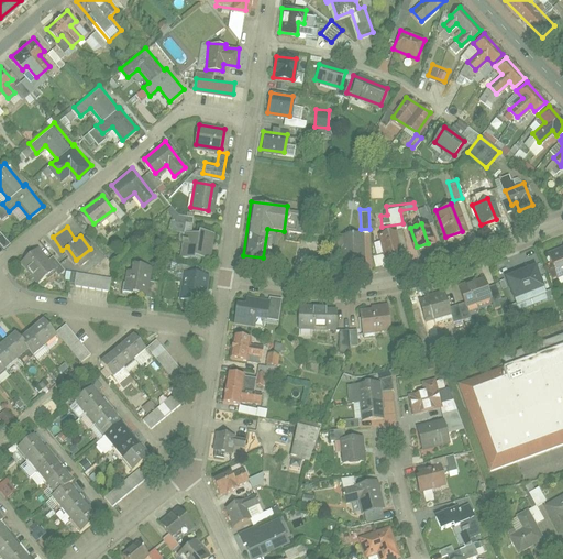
[(378,233),(384,254),(397,252),(392,230),(378,233)]
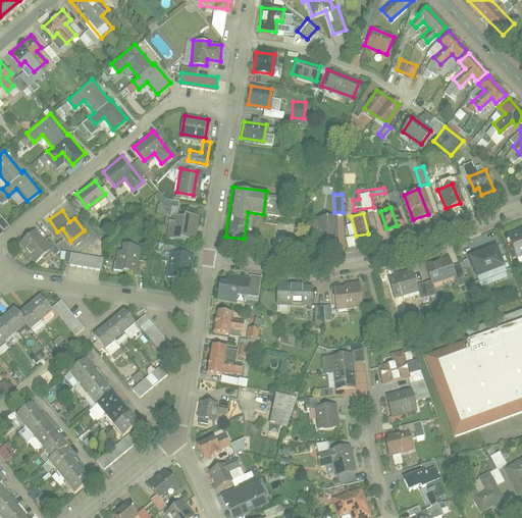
[(171,214),(167,238),(187,241),(191,218),(171,214)]
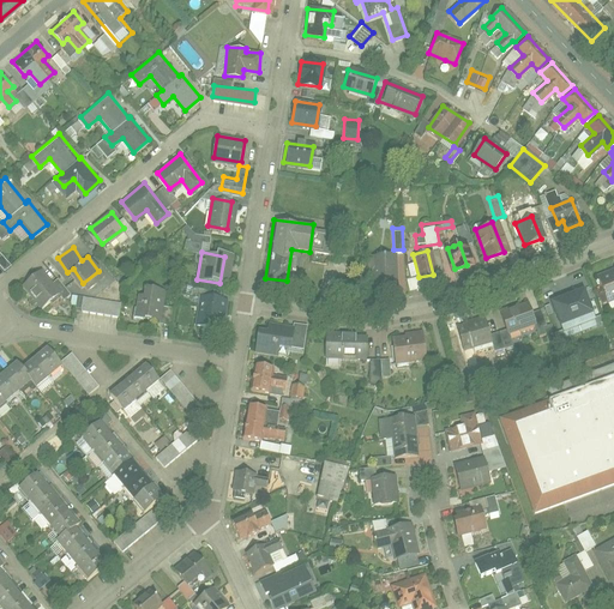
[(374,254),(375,285),(393,284),(392,254),(374,254)]
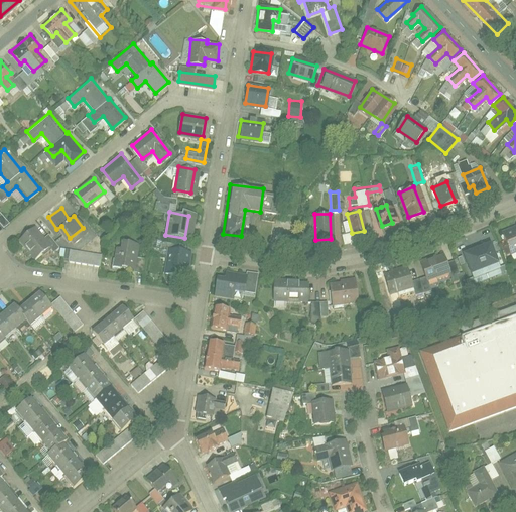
[(515,250),(515,225),(502,231),(511,253),(515,250)]
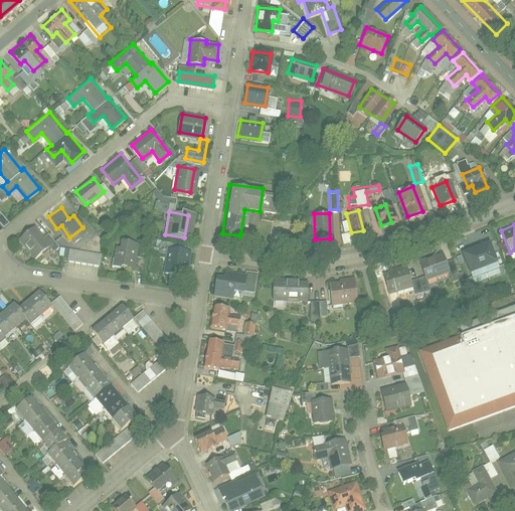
[(21,236),(35,256),(48,245),(33,226),(21,236)]
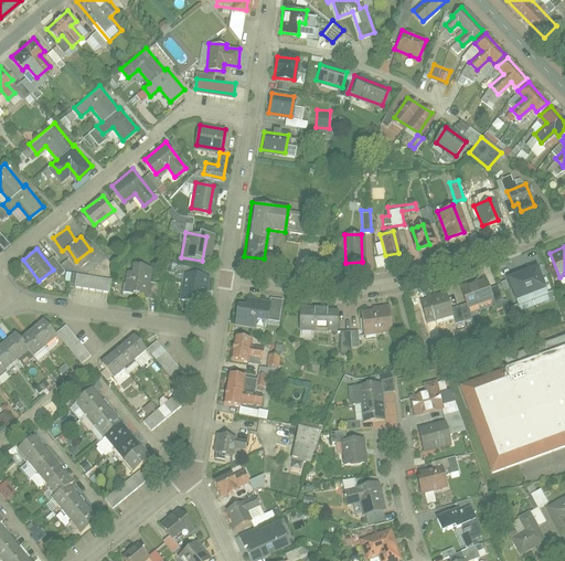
[(383,253),(373,255),(375,265),(385,263),(383,253)]
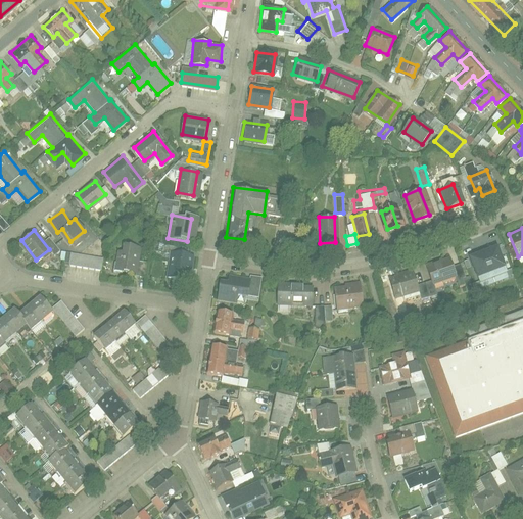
[(133,271),(137,243),(120,241),(115,269),(133,271)]
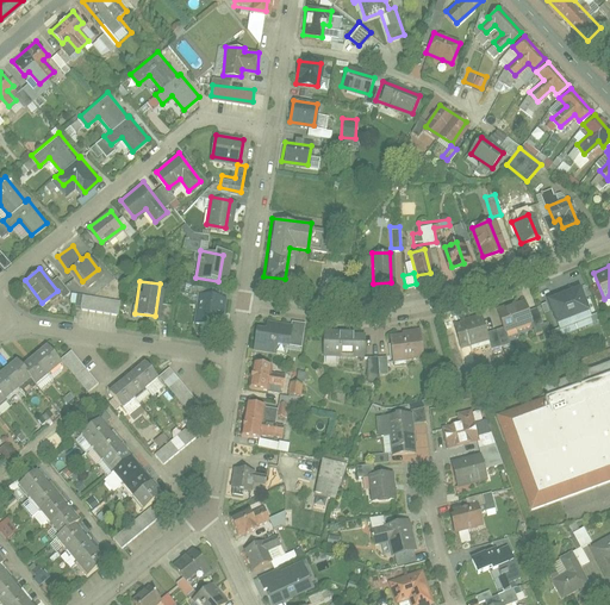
[(559,295),(549,299),(560,328),(591,316),(580,287),(570,291),(568,288),(558,292),(559,295)]
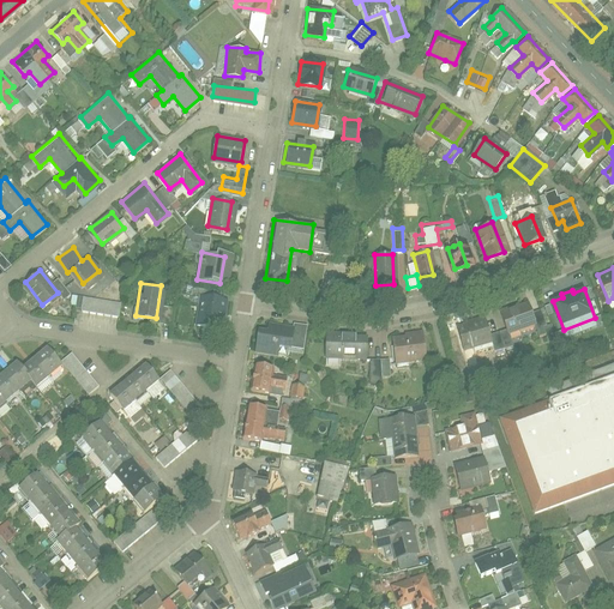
[(221,295),(200,293),(196,323),(216,326),(221,295)]
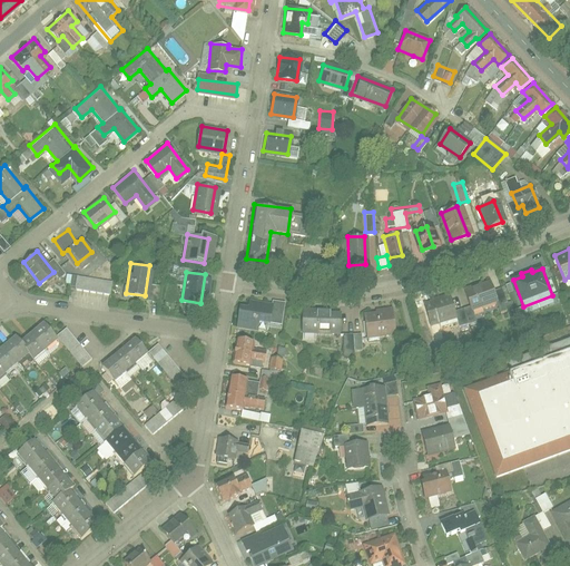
[(110,291),(112,279),(77,273),(76,285),(110,291)]
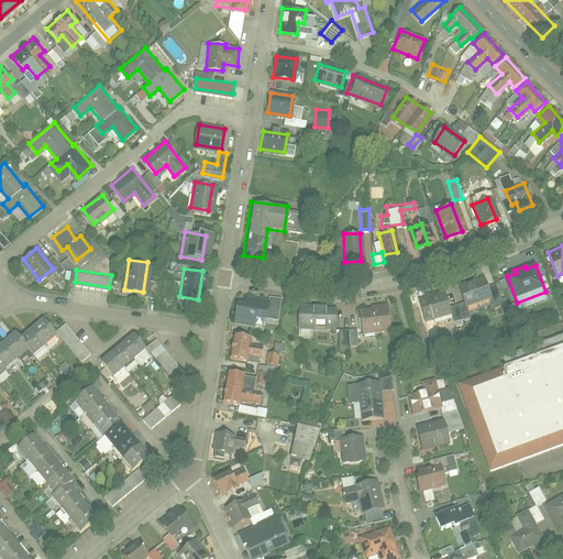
[(489,296),(483,276),(459,286),(466,305),(489,296)]
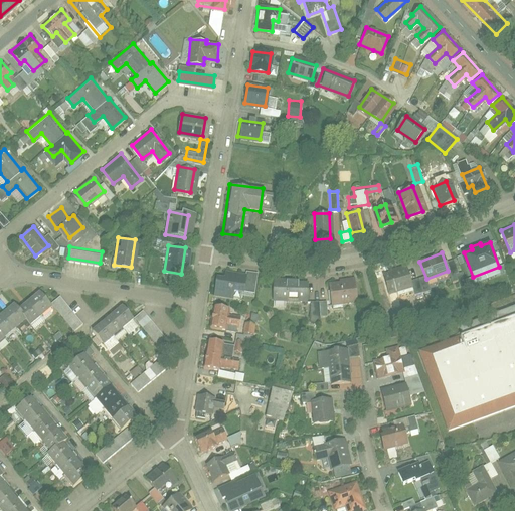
[(413,285),(406,265),(382,274),(389,294),(413,285)]
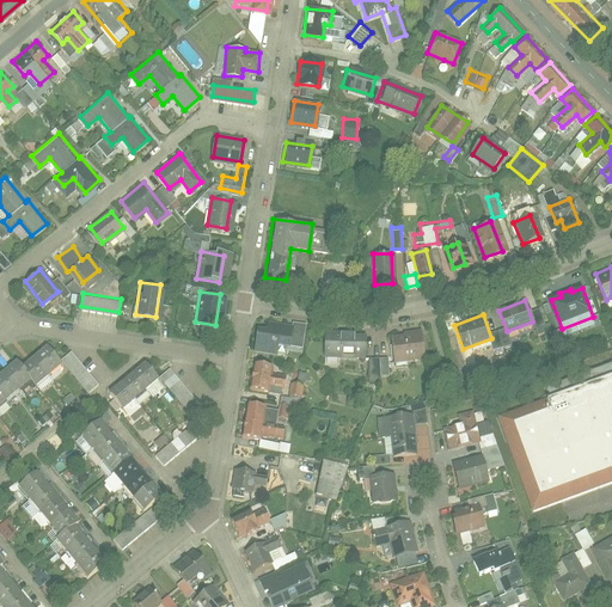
[(255,326),(252,349),(287,353),(289,323),(267,320),(265,327),(255,326)]
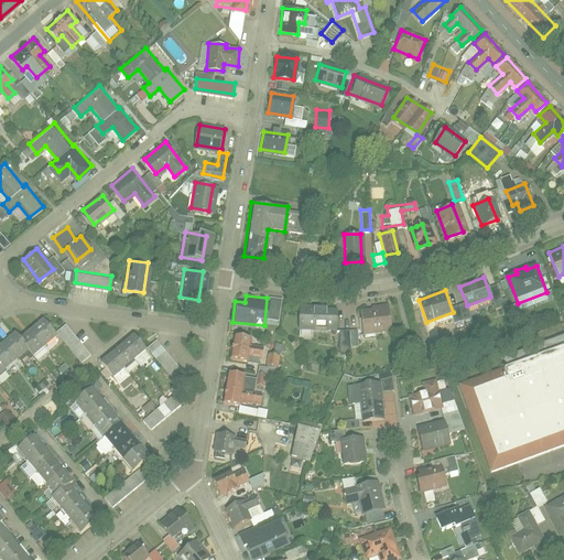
[(392,329),(389,304),(360,308),(362,332),(392,329)]
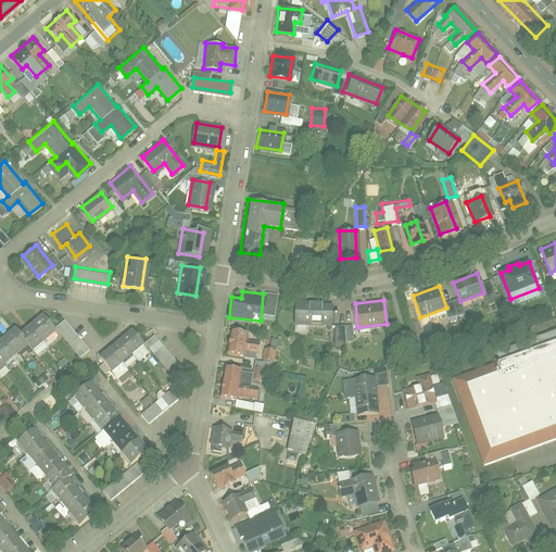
[(294,303),(293,323),(329,324),(330,304),(294,303)]
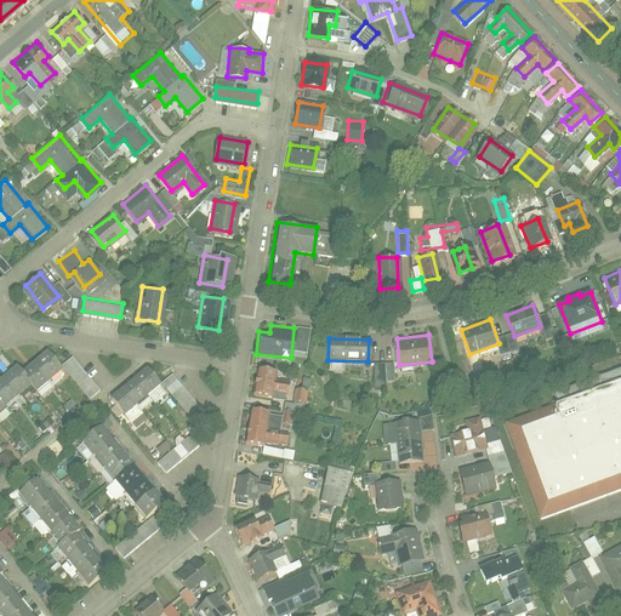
[(62,368),(49,351),(20,372),(30,385),(34,389),(62,368)]
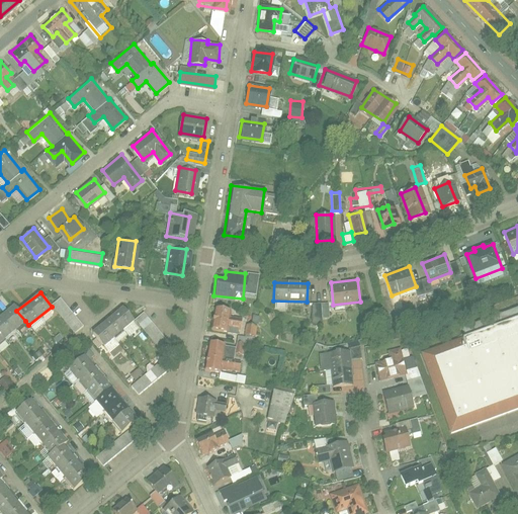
[(329,316),(328,301),(311,301),(312,320),(321,319),(321,316),(329,316)]
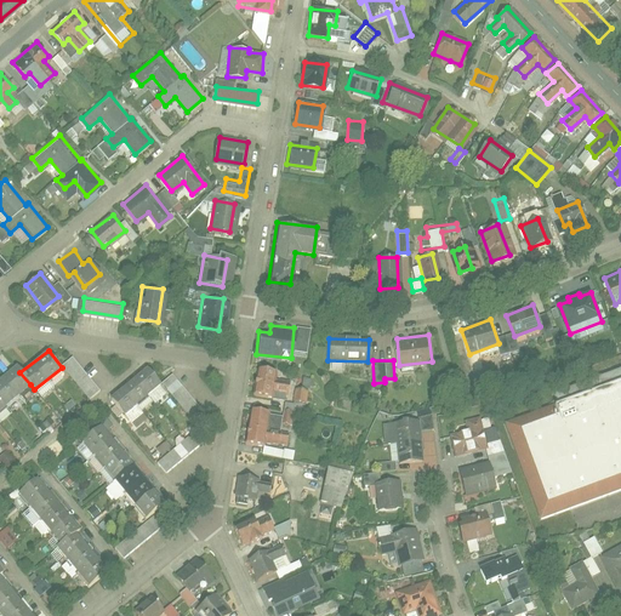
[(20,372),(15,365),(0,376),(0,409),(30,385),(20,372)]
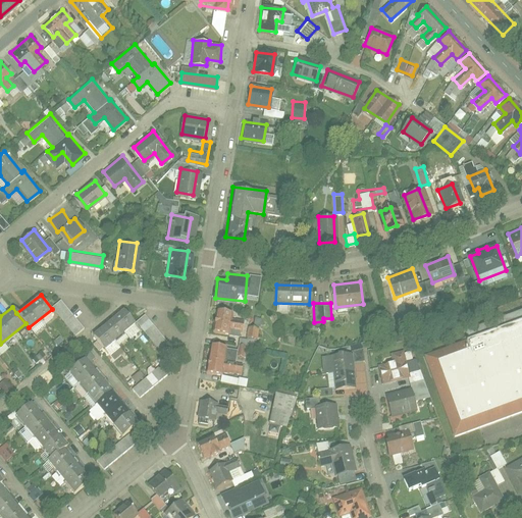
[(136,320),(125,308),(96,333),(106,346),(136,320)]
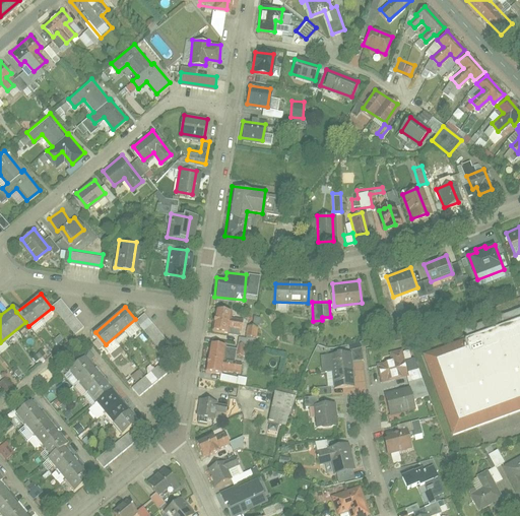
[(226,310),(213,308),(211,328),(223,329),(226,310)]
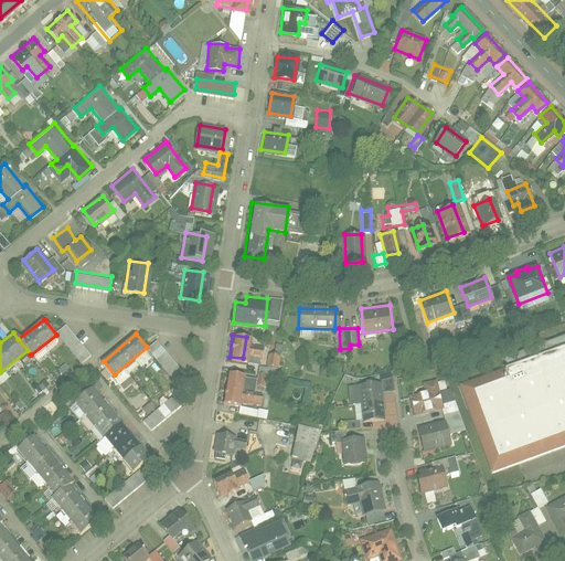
[(564,346),(456,383),(488,472),(516,462),(564,445),(564,346)]
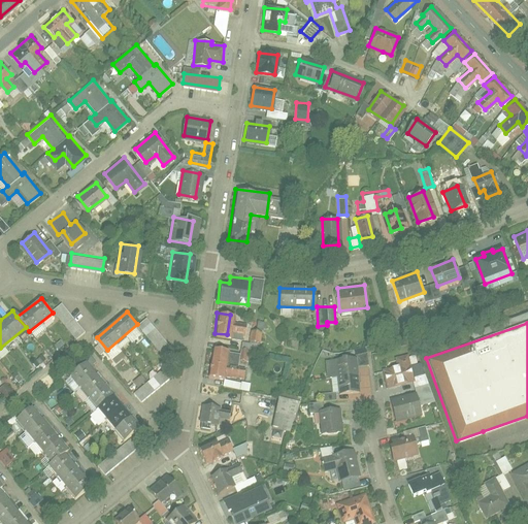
[(254,328),(252,339),(260,340),(262,330),(254,328)]
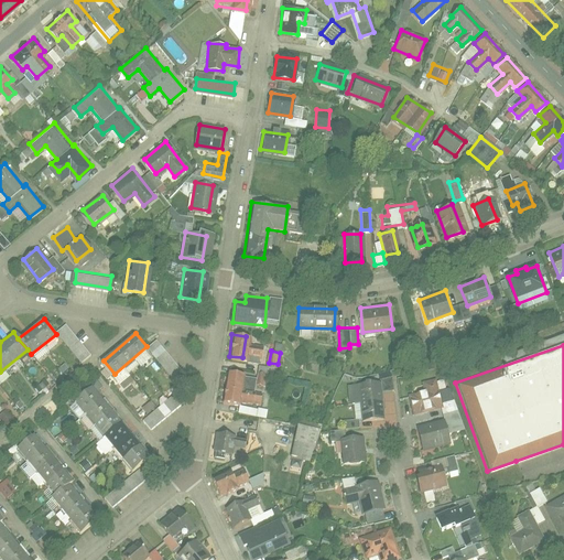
[(226,370),(221,401),(237,405),(241,374),(226,370)]
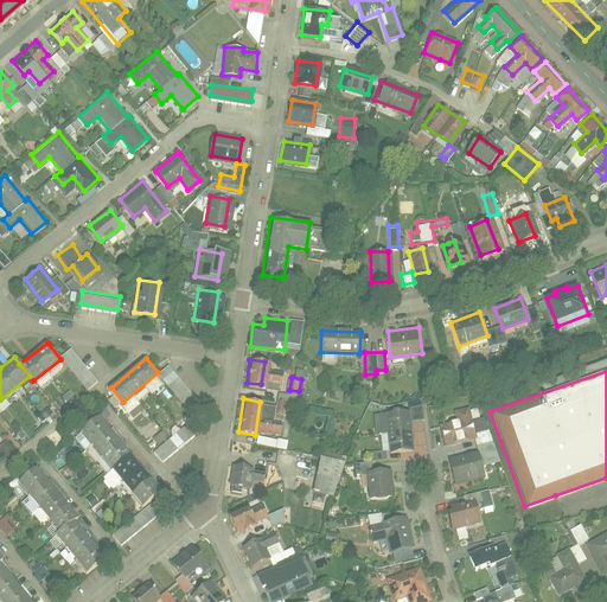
[(384,411),(389,450),(413,448),(409,409),(384,411)]
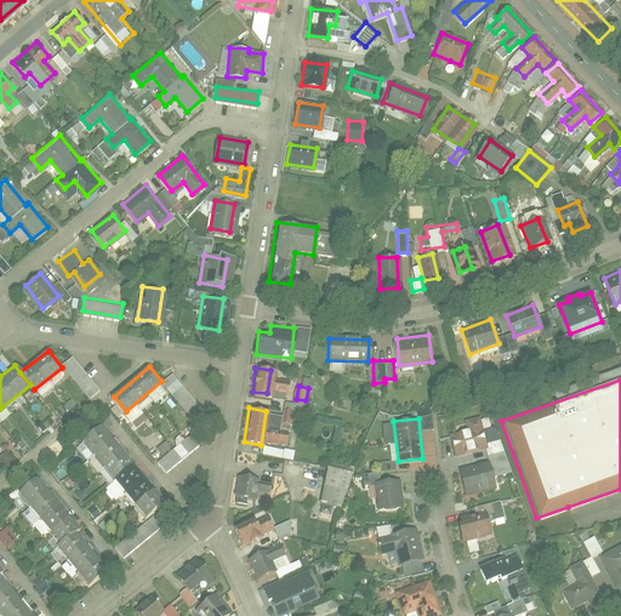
[(485,445),(478,422),(450,431),(457,454),(485,445)]
